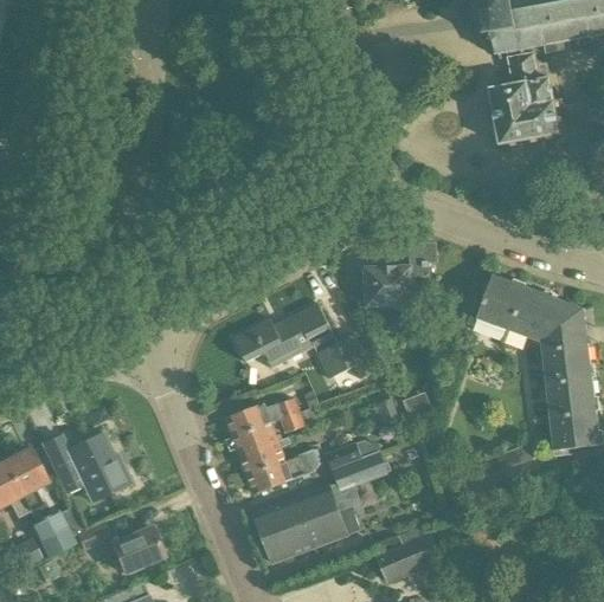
[(480,14),(482,24),(480,26),(481,32),(484,31),(486,40),(493,43),(495,54),(496,54),(498,59),(501,59),(500,53),(506,52),(508,68),(535,63),(533,47),(544,46),(545,51),(547,51),(547,53),(571,50),(571,46),(570,41),(590,38),(591,44),(592,44),(595,54),(603,52),(603,0),(481,0),(482,1),(476,1),(477,13),(480,14)]
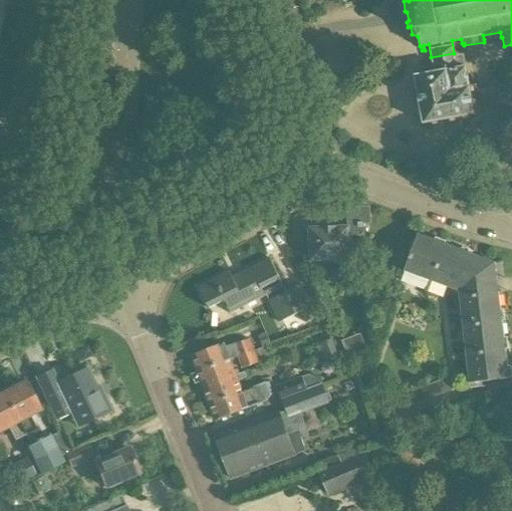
[(454,53),(431,57),(434,71),(414,75),(423,122),(448,118),(501,108),(497,87),(476,91),(475,84),(469,85),(466,65),(464,65),(463,58),(455,60),(454,53)]
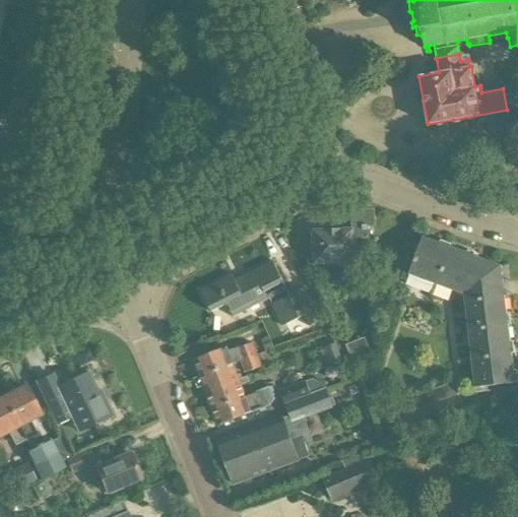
[(336,260),(354,260),(352,239),(367,238),(366,236),(374,235),(372,208),(349,209),(350,231),(314,233),(315,261),(336,260)]
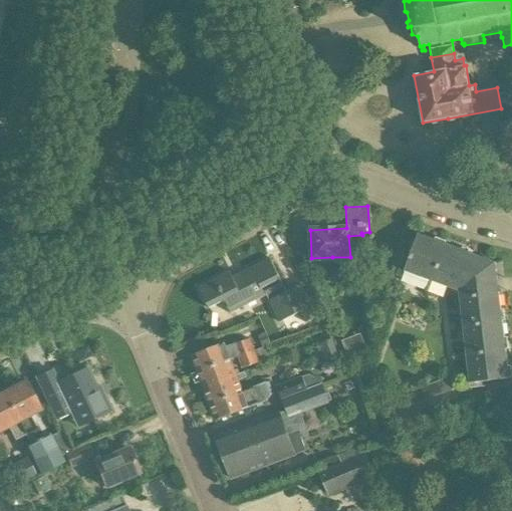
[(468,381),(507,376),(494,260),(418,233),(404,270),(458,291),(468,381)]
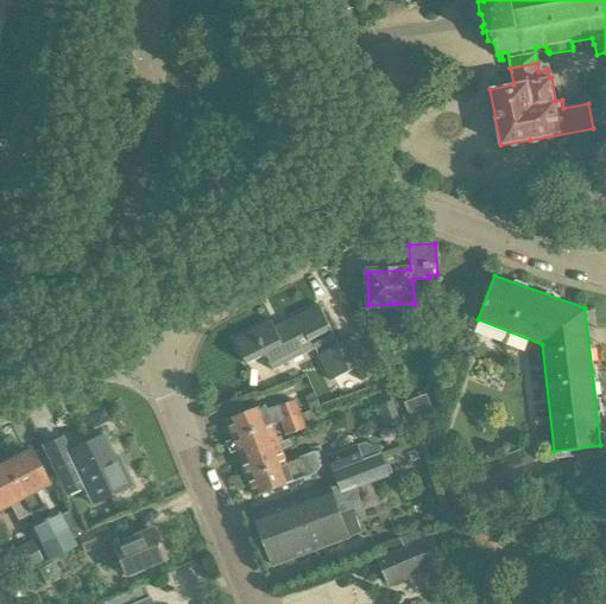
[(360,379),(373,372),(354,334),(338,342),(319,304),(273,325),(270,318),(233,336),(246,363),(265,354),(271,367),(314,348),(329,379),(353,366),(360,379)]
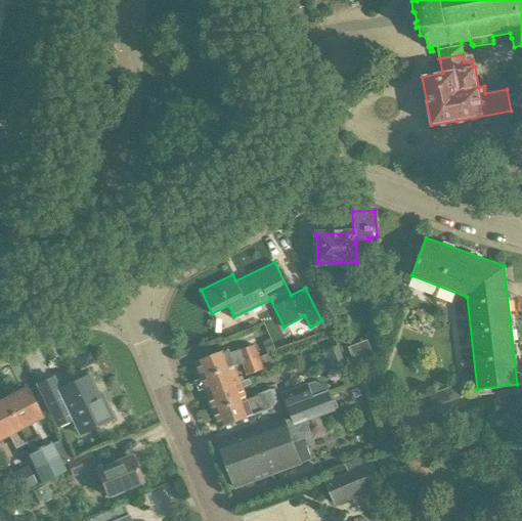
[(265,351),(272,349),(268,338),(261,341),(265,351)]
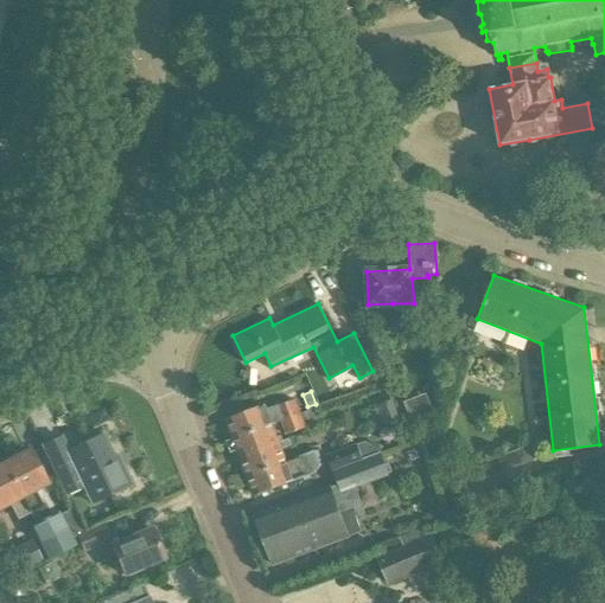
[(397,417),(390,398),(373,404),(380,423),(397,417)]
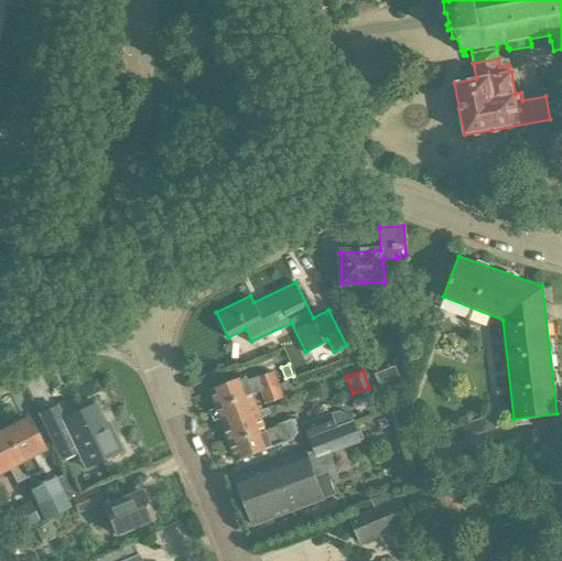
[(209,389),(216,407),(250,395),(250,396),(260,391),(260,390),(278,384),(273,371),(245,381),(244,377),(209,389)]
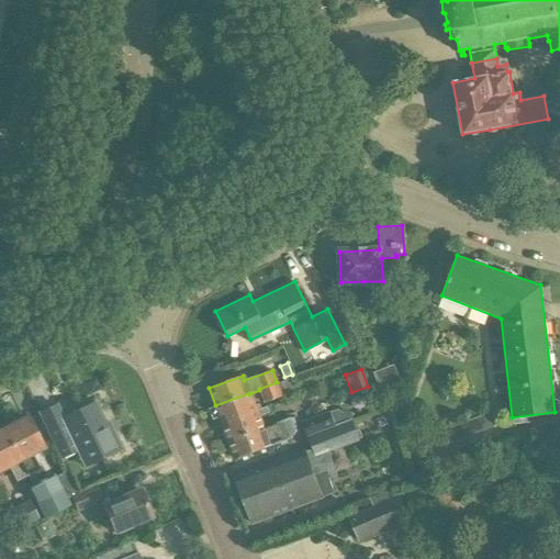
[(259,389),(259,390),(264,402),(281,395),(277,382),(259,389)]
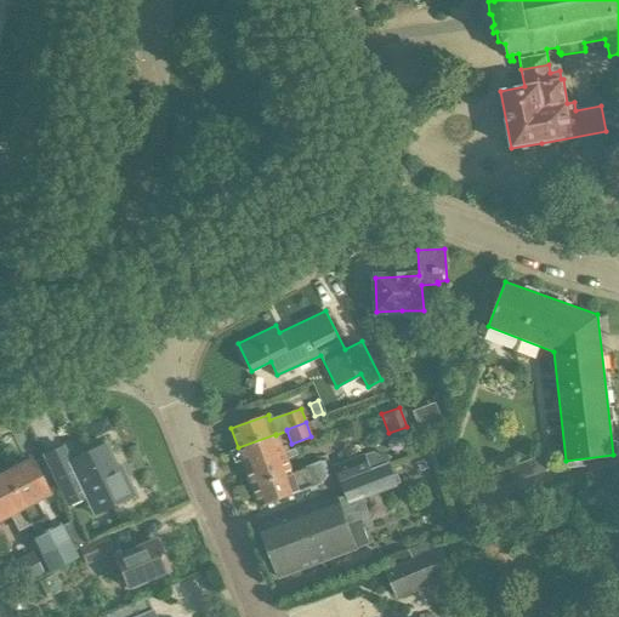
[(283,453),(282,451),(276,435),(276,434),(238,447),(245,467),(283,453)]
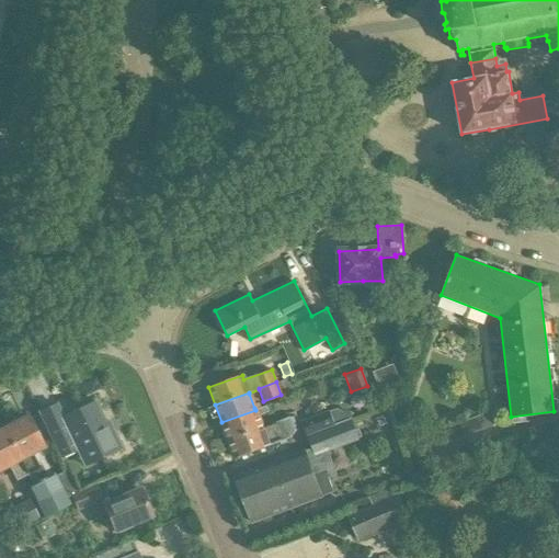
[(55,402),(37,411),(54,447),(70,439),(82,464),(120,446),(111,429),(106,430),(101,420),(103,419),(93,399),(72,409),(73,410),(61,416),(55,402)]
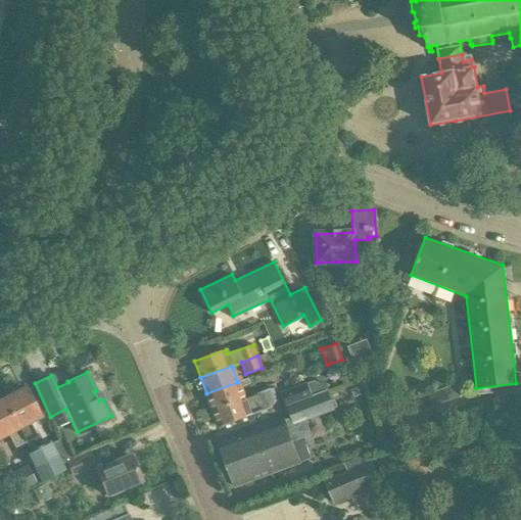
[(206,393),(212,410),(270,388),(270,387),(245,396),(241,385),(249,382),(247,376),(237,380),(238,382),(206,393)]
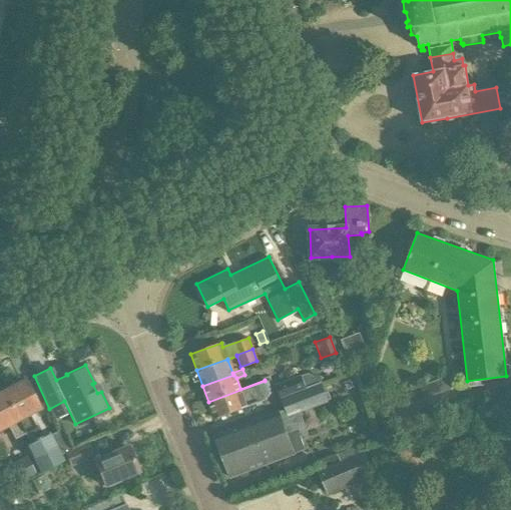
[(300,374),(274,384),(275,385),(279,398),(305,388),(301,375),(300,374)]
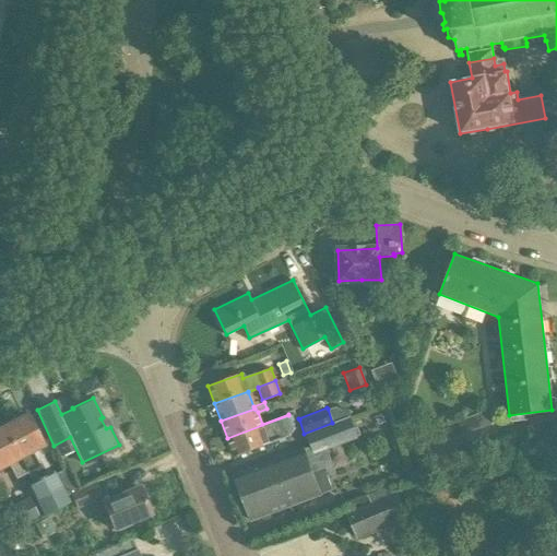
[(422,433),(426,447),(493,423),(487,409),(422,433)]
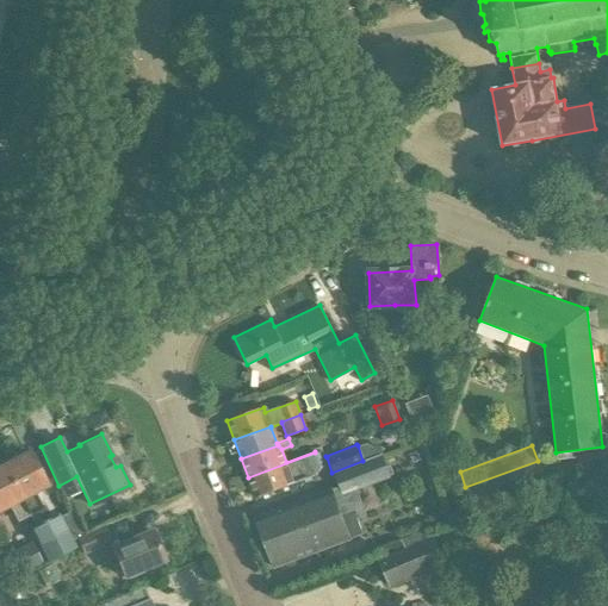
[(2,464),(28,514),(33,526),(39,523),(47,538),(38,542),(48,560),(73,545),(69,539),(57,516),(56,513),(47,519),(32,492),(45,485),(28,451),(2,464)]
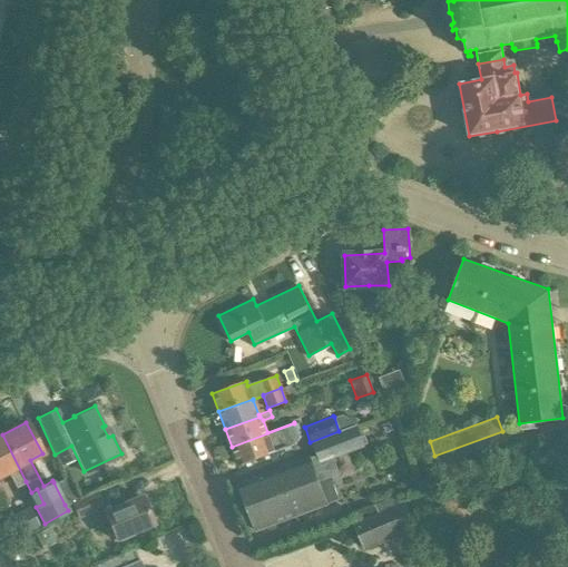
[(273,452),(272,451),(293,443),(299,438),(294,423),(232,447),(238,466),(273,452)]
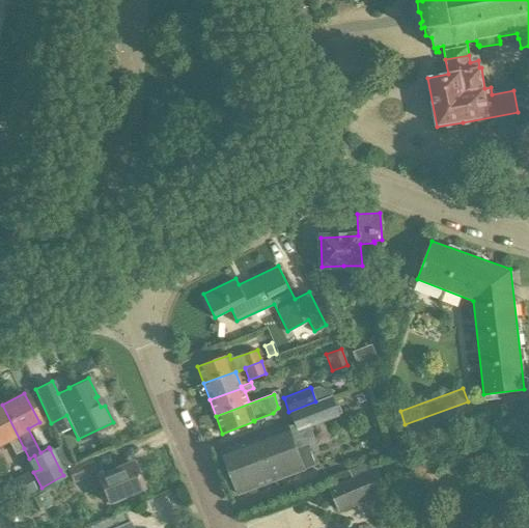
[(293,421),(221,447),(238,493),(314,465),(308,449),(315,447),(307,425),(337,414),(331,395),(315,401),(288,412),(293,421)]
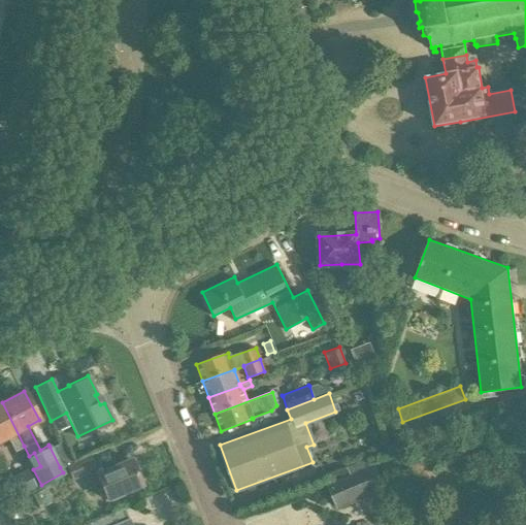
[(0,439),(7,436),(10,444),(14,451),(24,446),(2,402),(0,403),(0,439)]
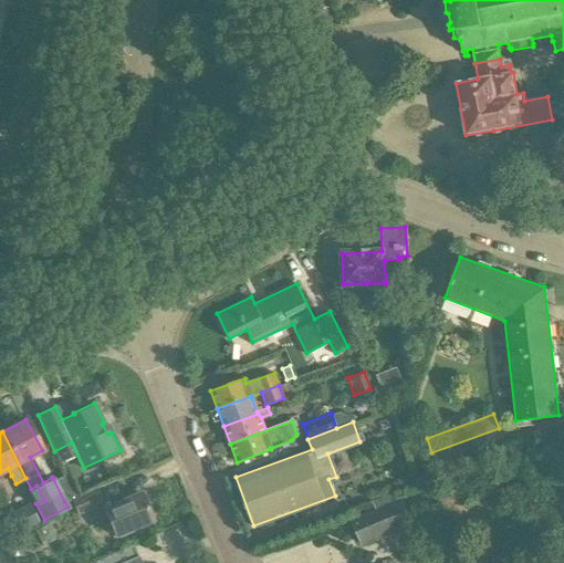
[(64,473),(53,479),(64,501),(76,494),(64,473)]
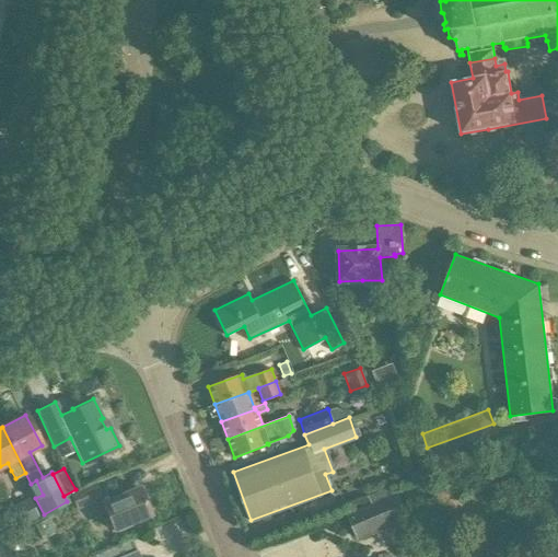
[(43,495),(36,480),(31,484),(27,485),(35,498),(43,495)]
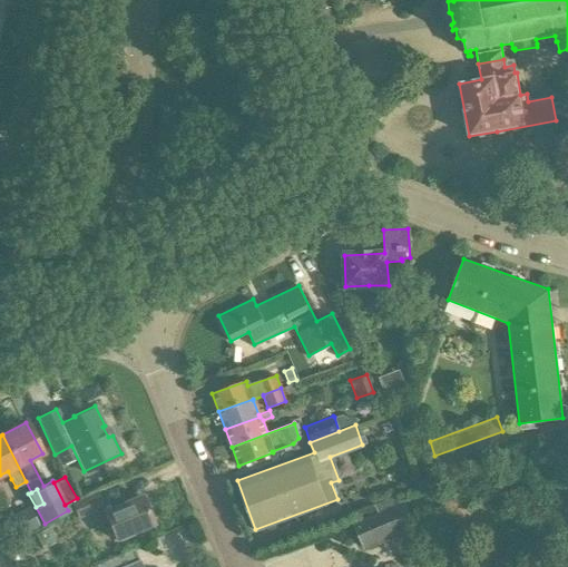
[(152,524),(139,496),(104,510),(96,491),(71,502),(77,517),(89,512),(95,525),(106,519),(115,539),(152,524)]
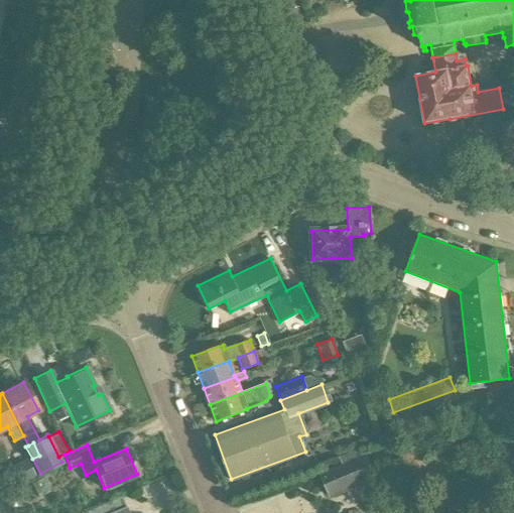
[(329,494),(373,475),(365,454),(362,455),(359,446),(339,454),(343,463),(319,472),(329,494)]
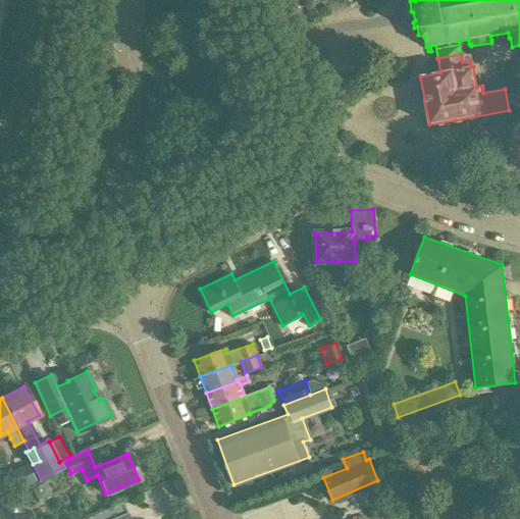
[(24,463),(2,475),(10,491),(33,480),(24,463)]
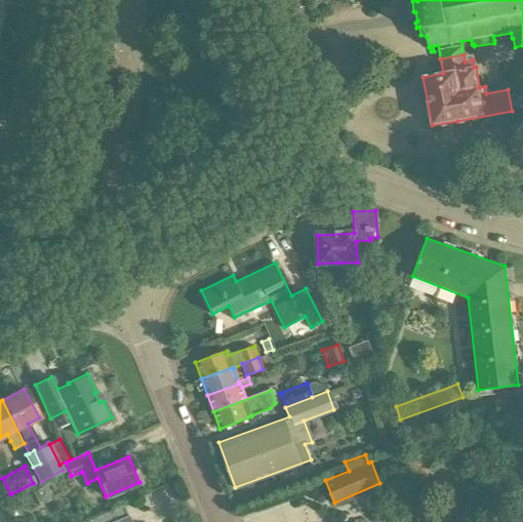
[(126,521),(124,515),(126,515),(122,504),(88,519),(89,521),(126,521)]
